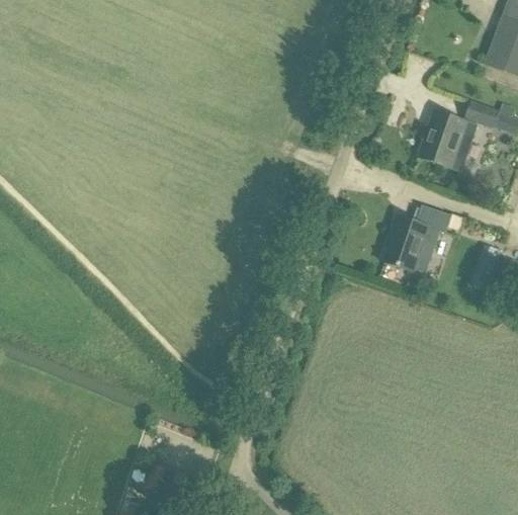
[(507,0),(484,63),(517,75),(517,0),(507,0)]
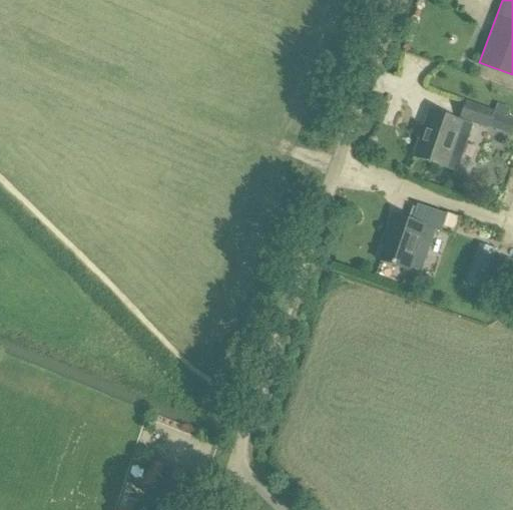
[(461,116),(487,125),(492,110),(466,101),(461,116)]
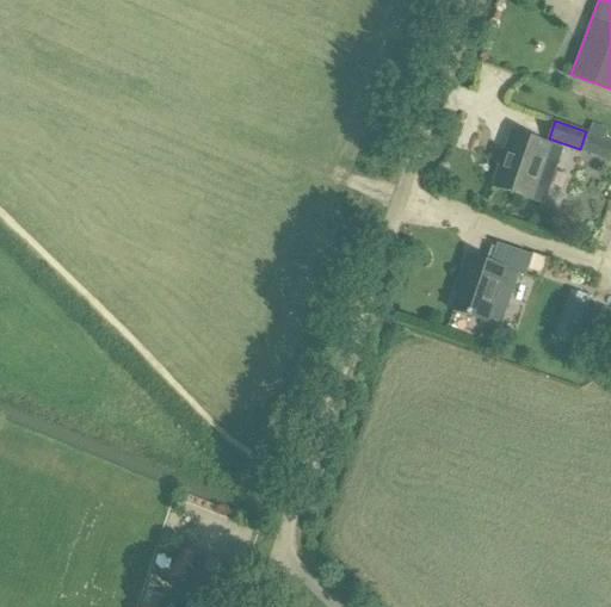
[(586,131),(580,149),(609,159),(610,150),(610,140),(603,137),(608,127),(591,121),(586,131)]
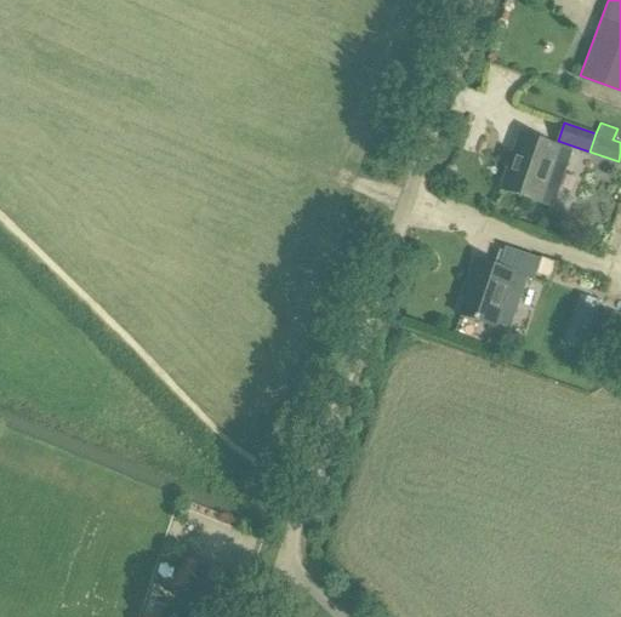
[(520,133),(502,186),(501,186),(501,187),(553,205),(571,150),(520,133)]
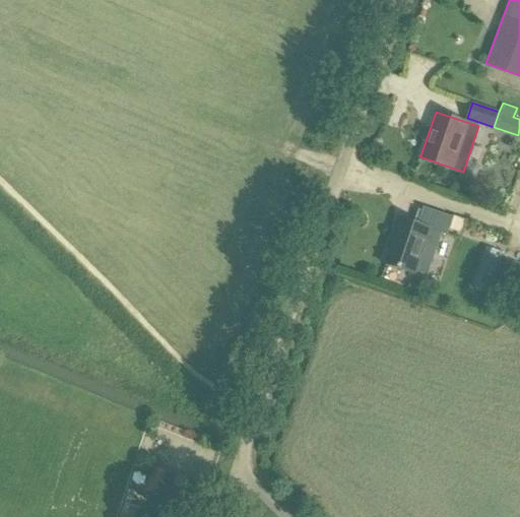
[(386,261),(385,263),(387,264),(387,263),(414,272),(430,229),(446,234),(452,215),(424,206),(417,222),(398,216),(393,232),(395,233),(386,261)]
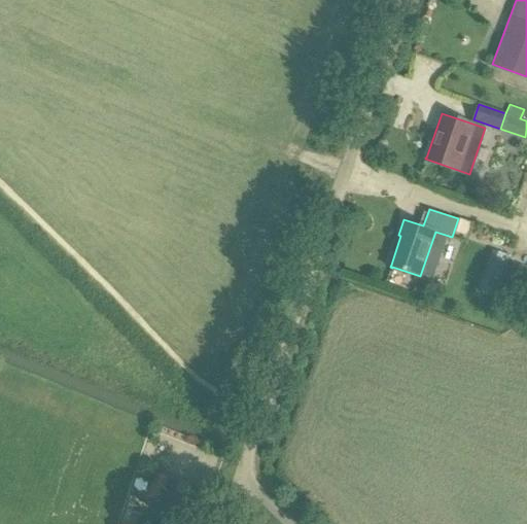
[(497,250),(488,278),(500,282),(510,254),(497,250)]
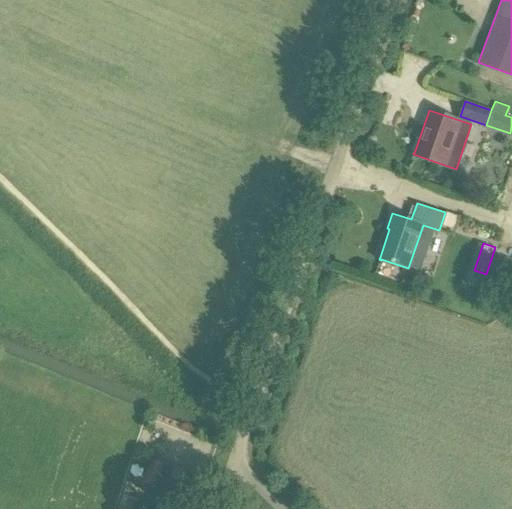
[(155,484),(151,495),(184,505),(194,472),(151,458),(144,480),(155,484)]
